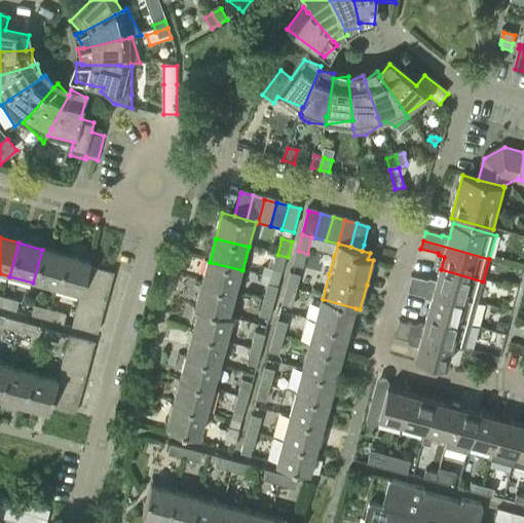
[(42,250),(33,283),(57,290),(66,256),(42,250)]
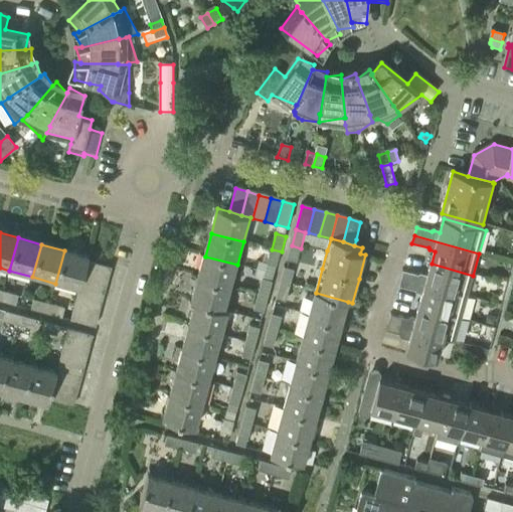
[(297,263),(301,248),(292,245),(288,260),(287,262),(297,264),(297,263)]
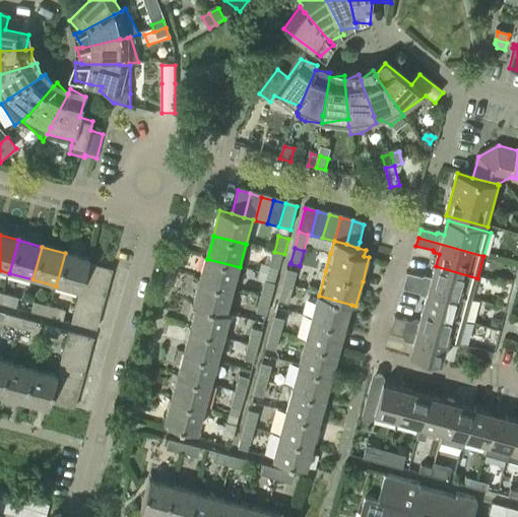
[(284,254),(274,252),(269,267),(279,270),(284,254)]
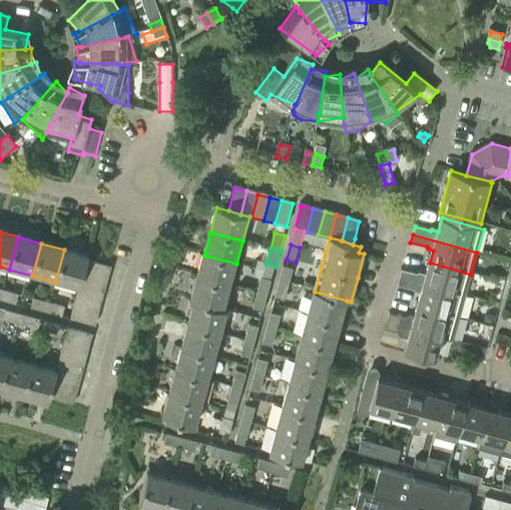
[(64,249),(55,283),(79,289),(80,285),(83,274),(87,262),(88,257),(64,249)]
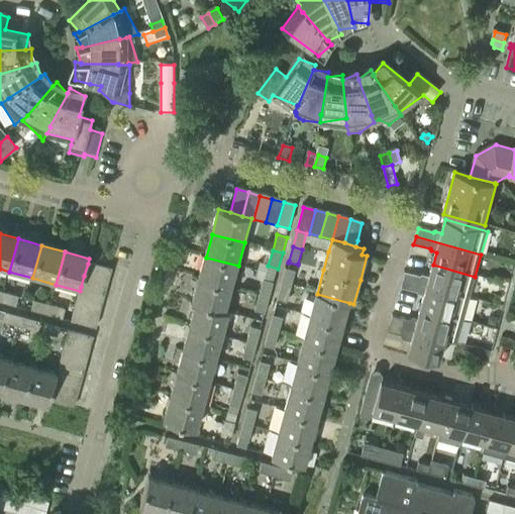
[(232,289),(238,266),(206,258),(200,281),(232,289)]
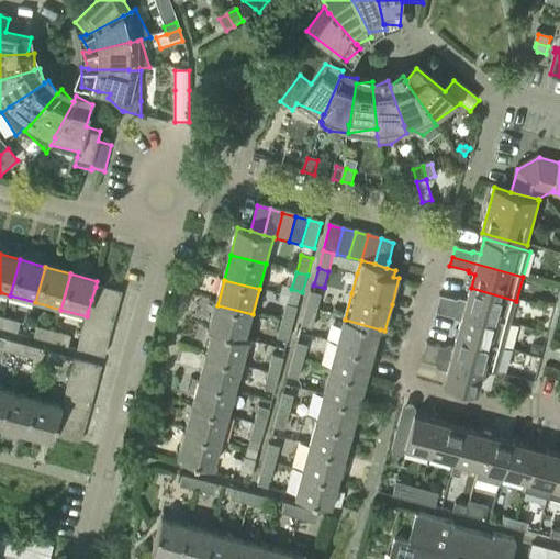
[(96,287),(91,300),(120,306),(123,294),(122,294),(96,287)]
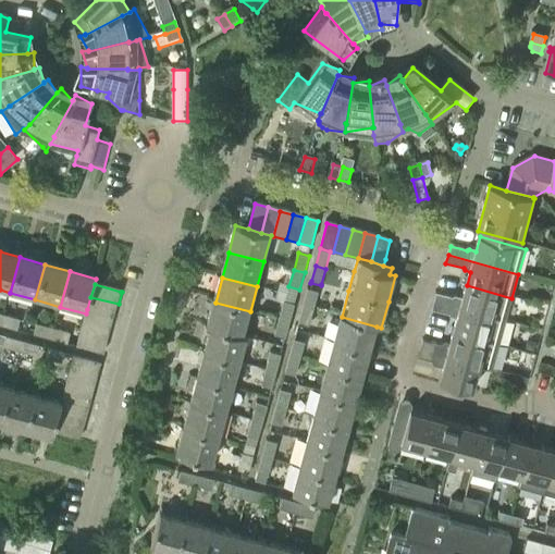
[(438,294),(435,303),(505,322),(512,298),(467,285),(463,299),(456,297),(454,298),(438,294)]
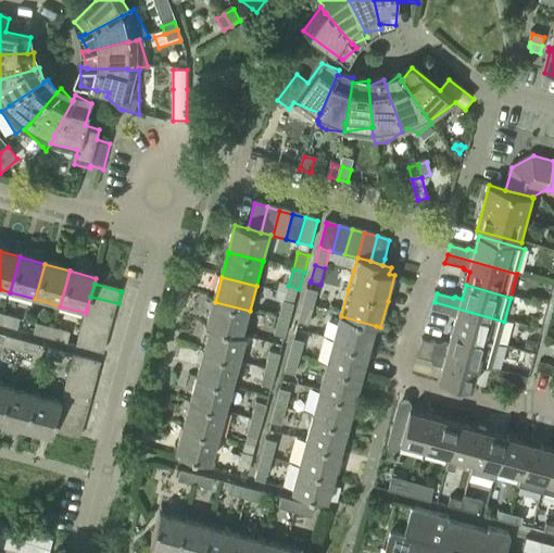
[(307,290),(304,306),(314,309),(317,293),(307,290)]
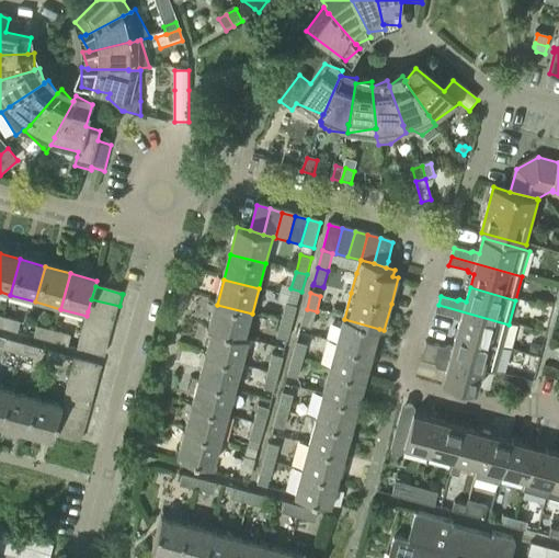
[(91,299),(88,311),(116,319),(120,306),(91,299)]
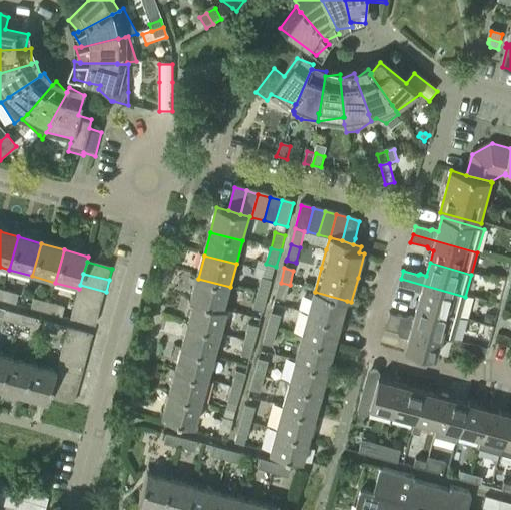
[(223,310),(230,287),(198,279),(191,303),(195,304),(223,310)]
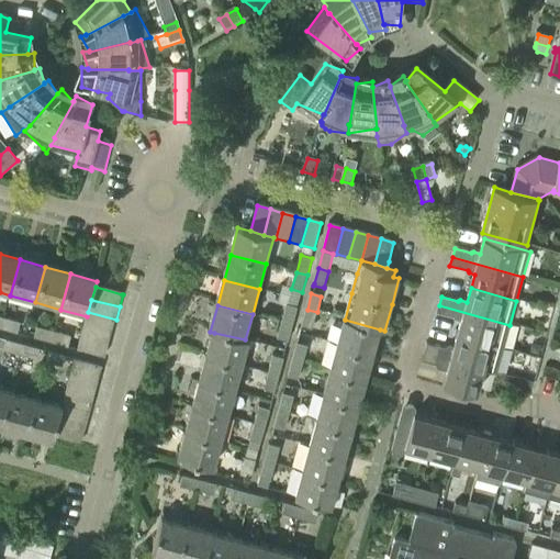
[(287,305),(282,323),(293,325),(299,308),(287,305)]
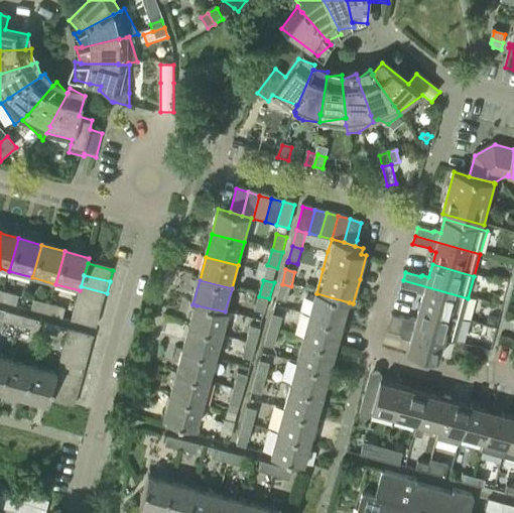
[(403,280),(400,288),(417,292),(418,294),(423,296),(420,308),(462,321),(468,298),(403,280)]
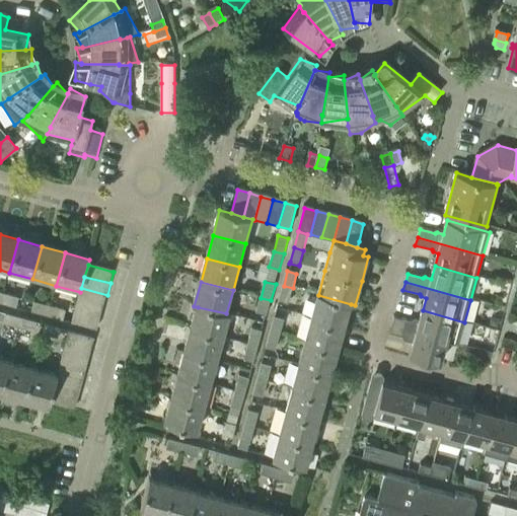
[(288,304),(293,288),(284,286),(279,302),(288,304)]
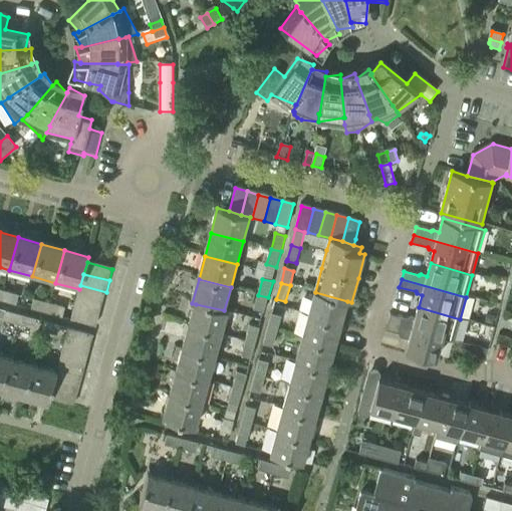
[(79,289),(77,297),(102,304),(106,292),(80,285),(79,289)]
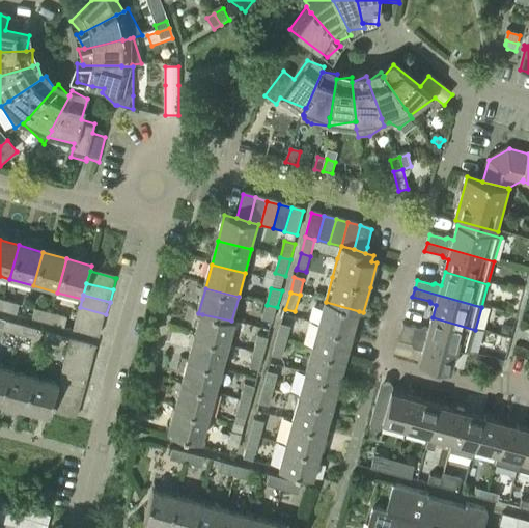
[(3,301),(0,311),(17,316),(20,306),(3,301)]
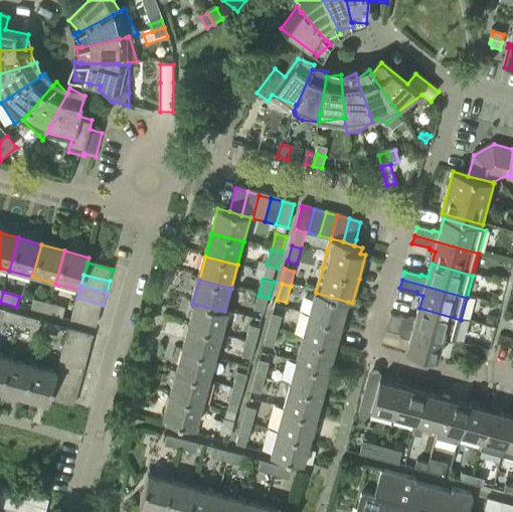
[(316,293),(310,316),(342,325),(348,302),(316,293)]
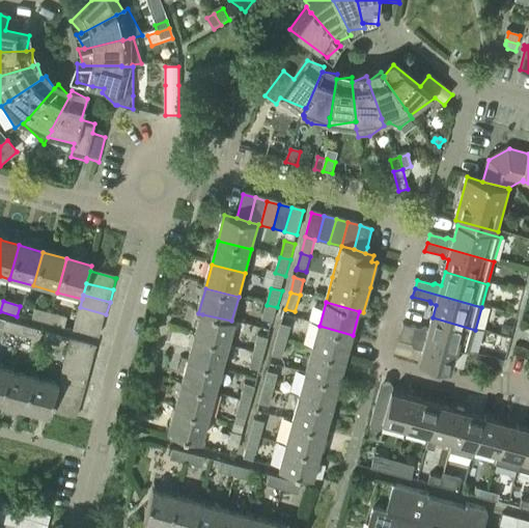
[(267,305),(262,321),(273,324),(277,307),(267,305)]
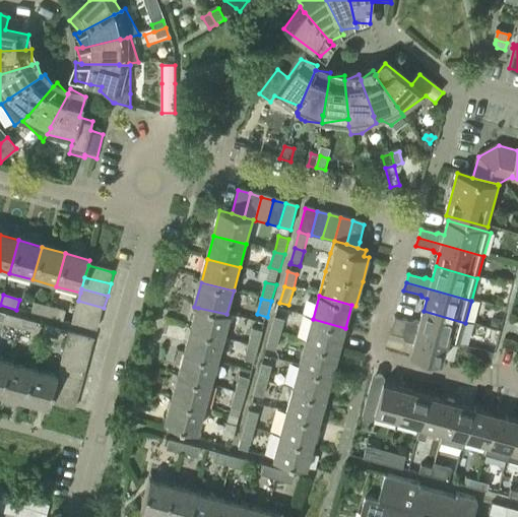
[(78,301),(75,313),(101,320),(104,308),(78,301)]
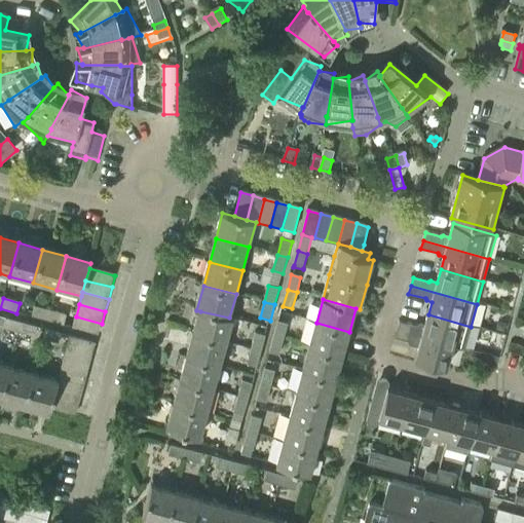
[(35,307),(32,318),(48,322),(51,311),(35,307)]
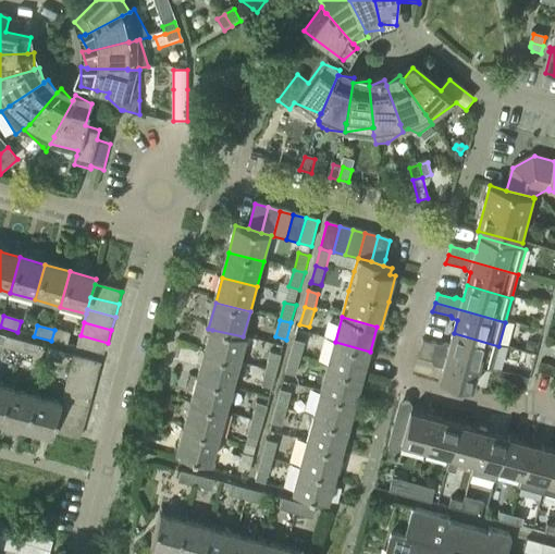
[(54,330),(51,341),(68,345),(71,334),(54,330)]
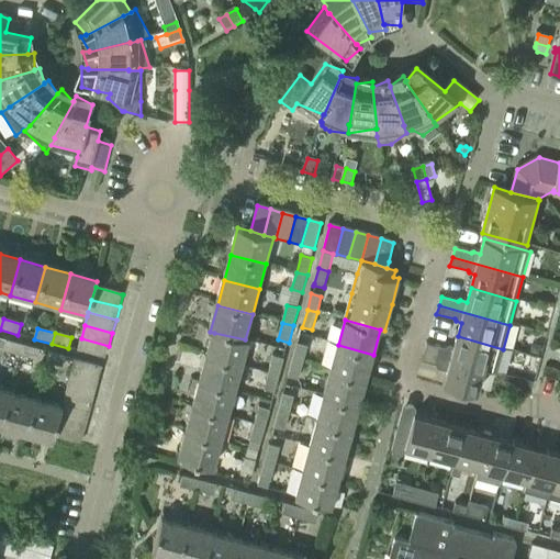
[(242,368),(249,341),(245,339),(214,333),(206,359),(242,368)]
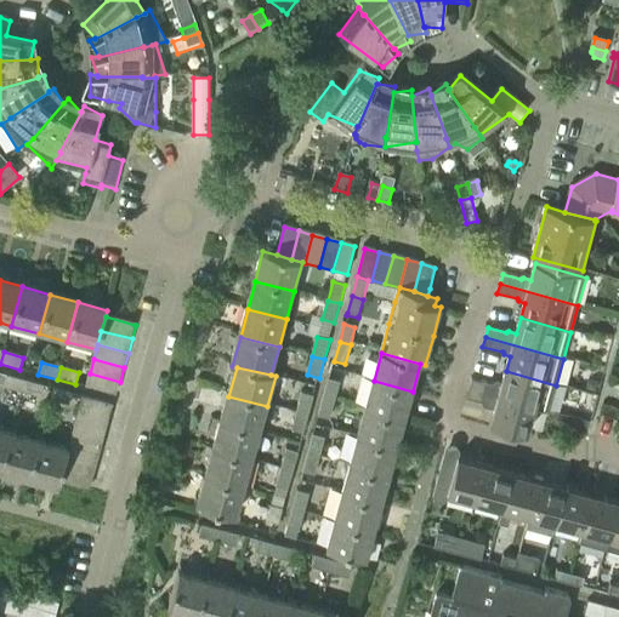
[(473,381),(470,390),(497,398),(534,407),(535,407),(549,412),(556,386),(506,371),(503,384),(498,383),(493,386),(473,381)]
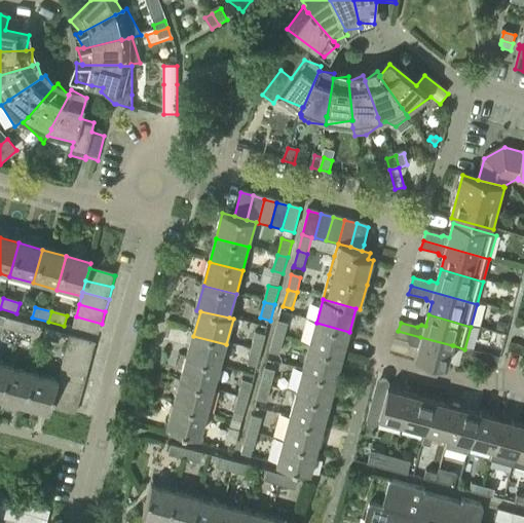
[(76,316),(73,329),(99,336),(102,324),(76,316)]
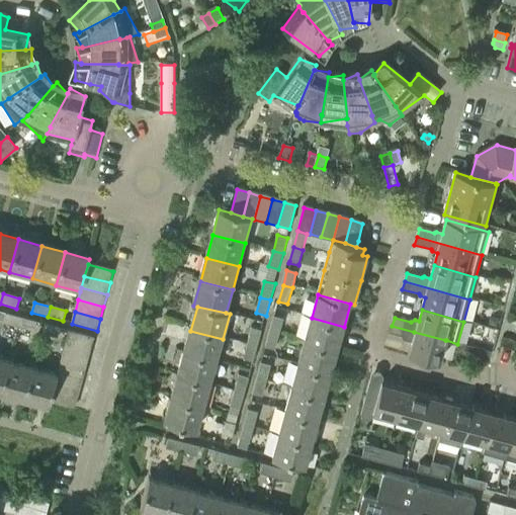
[(6,315),(3,325),(19,329),(21,319),(6,315)]
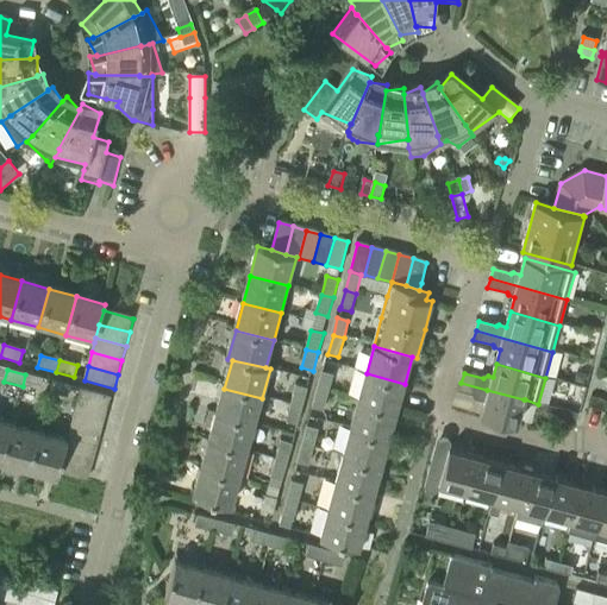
[(323,372),(318,390),(329,394),(335,376),(323,372)]
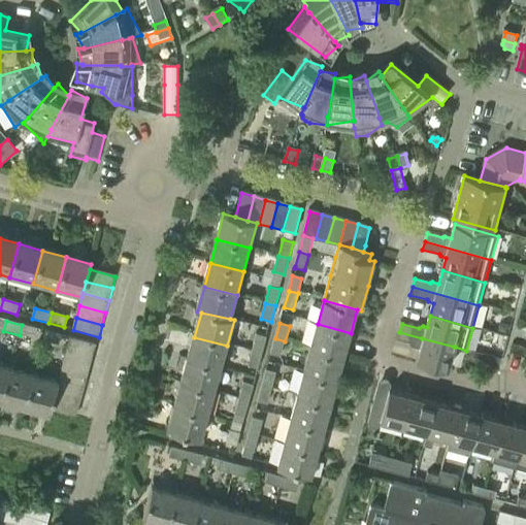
[(318,324),(311,348),(344,357),(351,333),(318,324)]
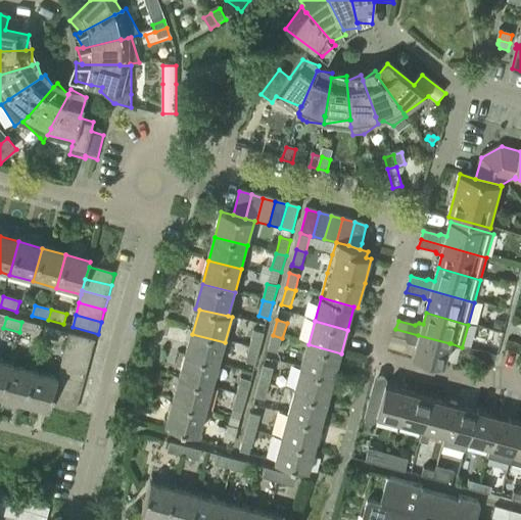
[(21,322),(19,332),(35,336),(38,326),(21,322)]
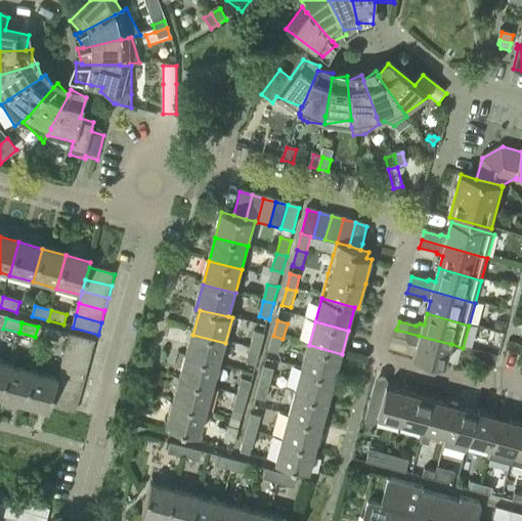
[(45,329),(43,339),(58,344),(61,334),(45,329)]
